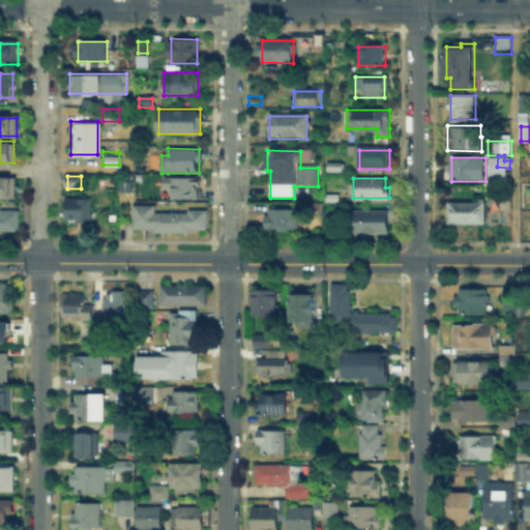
[(0,179),(17,179),(17,199),(0,199),(0,179)]
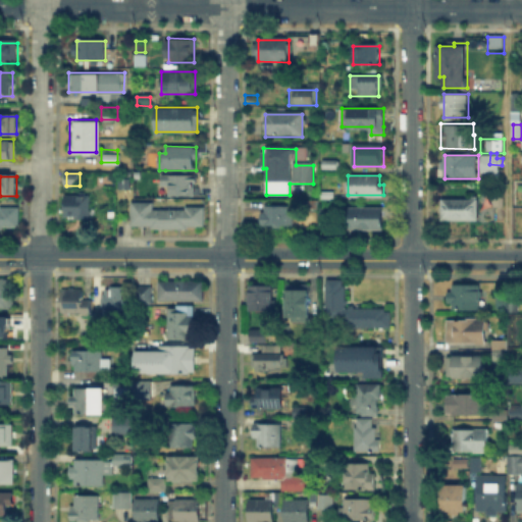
[(115,176),(115,188),(127,188),(127,176),(115,176)]
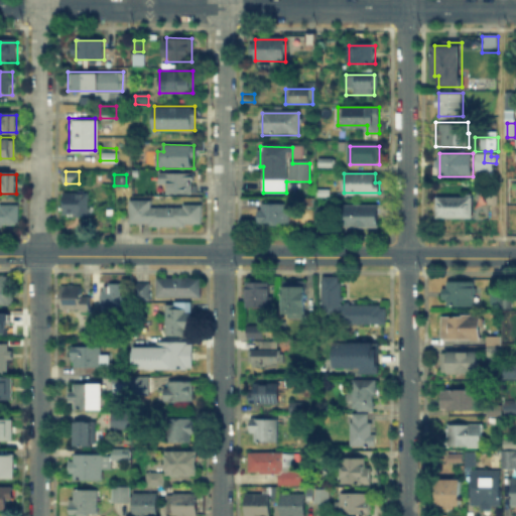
[(198,175),(198,195),(160,195),(160,175),(198,175)]
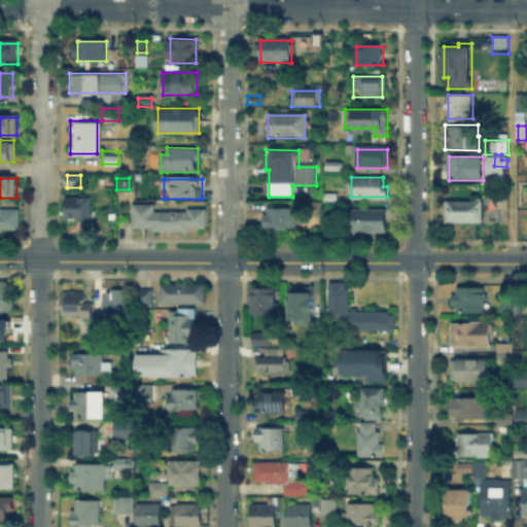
[(499,209),(499,195),(510,195),(510,209),(499,209)]
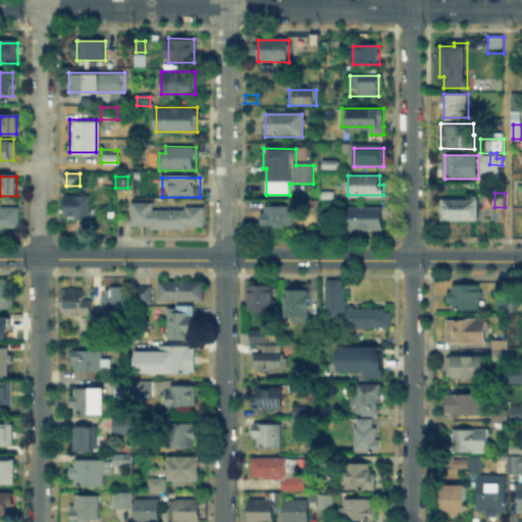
[(66,197),(93,197),(93,219),(66,219),(66,197)]
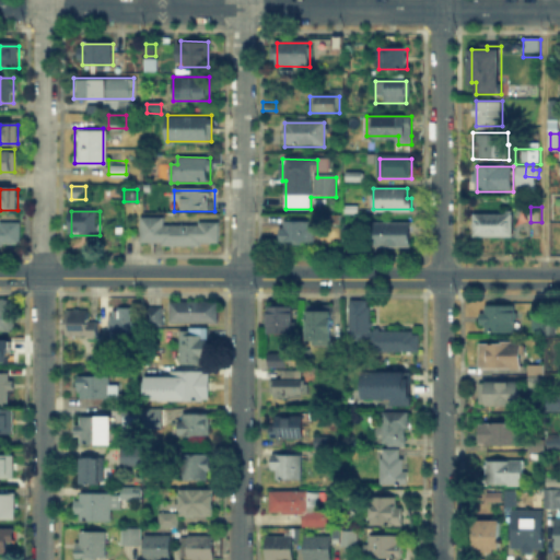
[(329,223),(329,214),(342,214),(342,223),(329,223)]
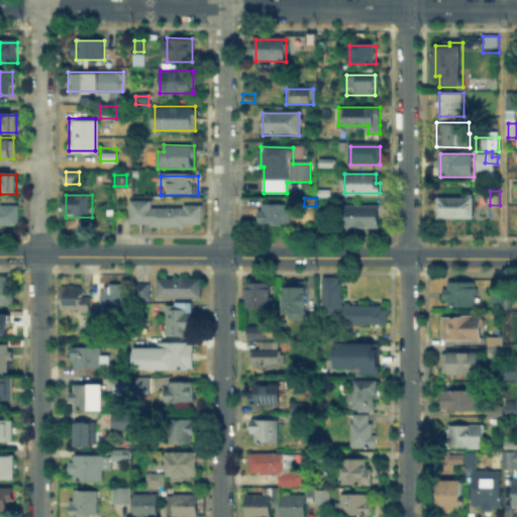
[(474,198),(474,220),(438,220),(438,198),(474,198)]
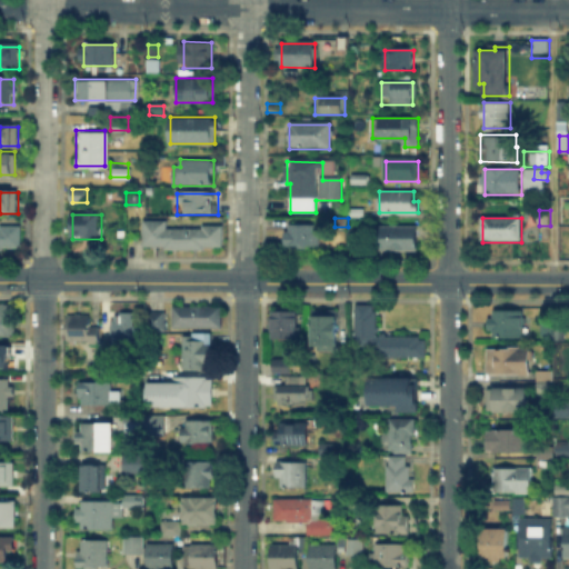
[(140,219),(140,243),(162,243),(162,248),(201,248),(201,243),(220,243),(220,222),(199,222),(199,225),(166,225),(166,219),(140,219)]
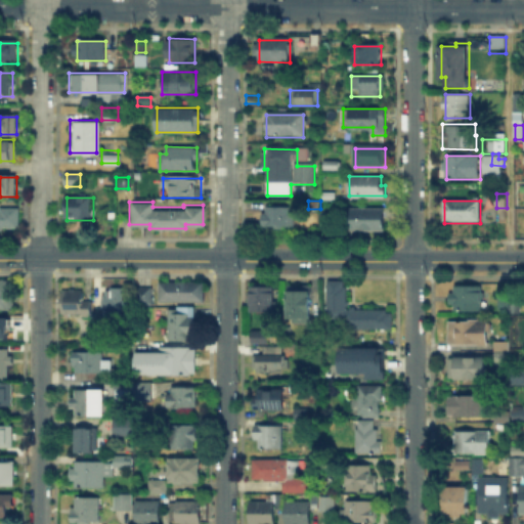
[(0,206),(16,206),(16,226),(0,226),(0,206)]
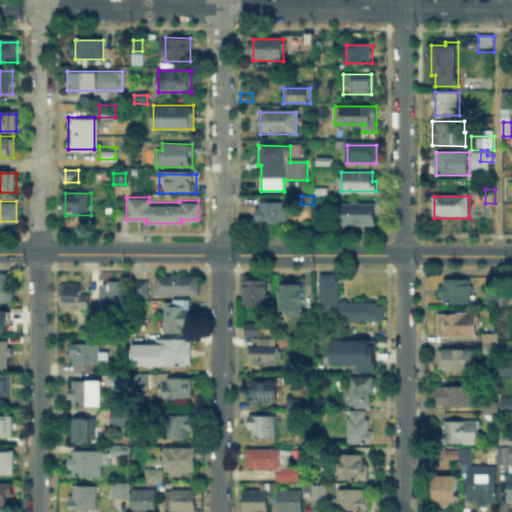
[(258,220),(258,201),(285,201),(285,220),(258,220)]
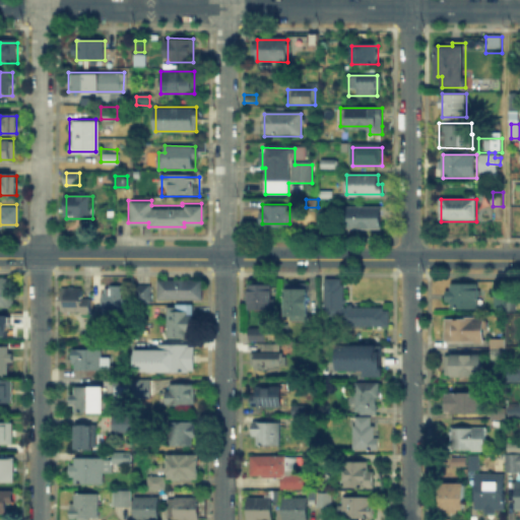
[(345,229),(345,206),(381,206),(381,229),(345,229)]
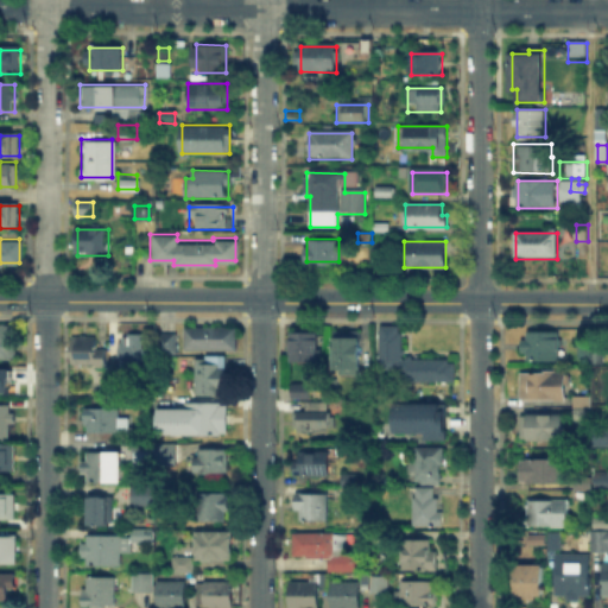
[(233,324),(181,325),(181,349),(234,348),(233,324)]
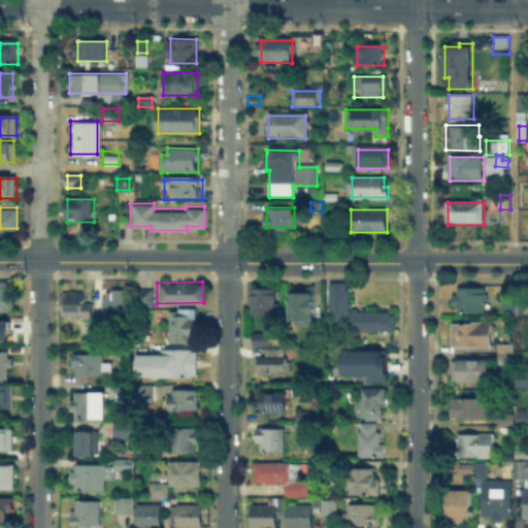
[(0,283),(17,283),(17,314),(0,314),(0,283)]
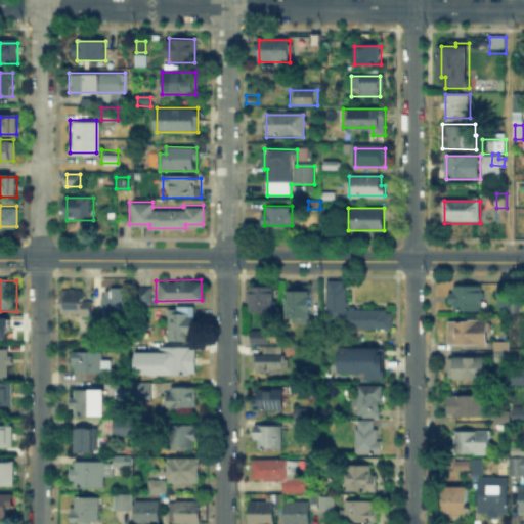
[(347,282),(347,310),(391,311),(391,329),(345,329),(345,319),(329,319),(329,282),(347,282)]
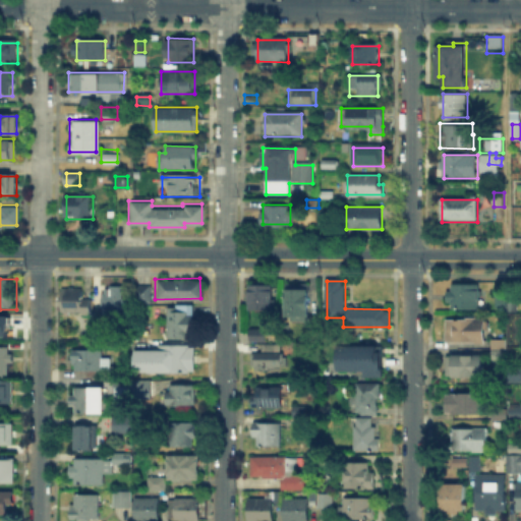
[(149,302),(149,284),(134,284),(134,301),(149,302)]
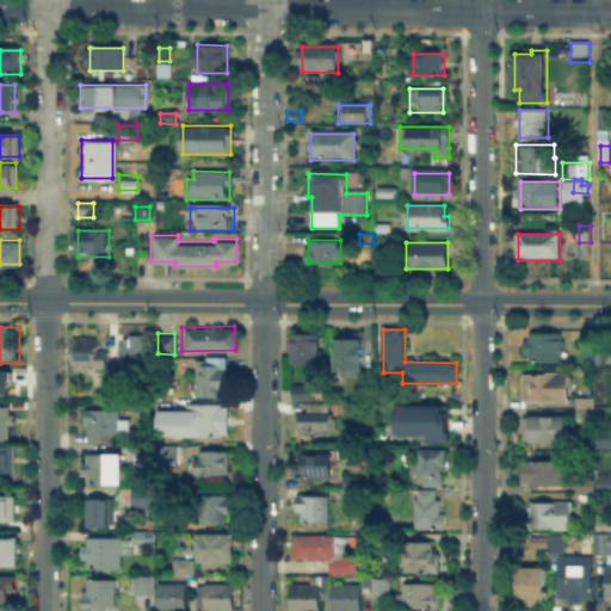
[(292,362),(292,334),(319,334),(319,362),(292,362)]
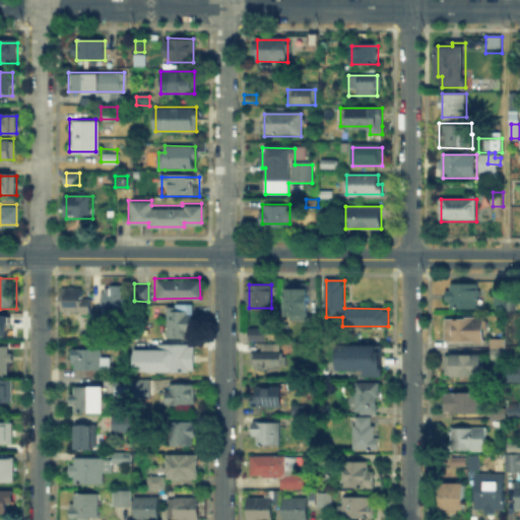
[(285,317),(286,284),(308,284),(308,317),(285,317)]
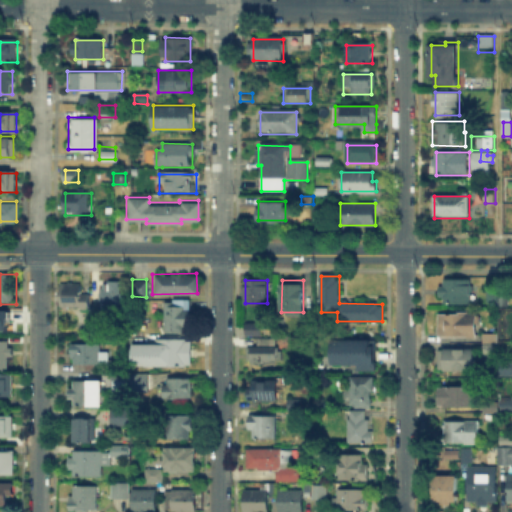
[(472,281),(472,302),(444,302),(444,298),(437,298),(438,289),(444,289),(444,281),(472,281)]
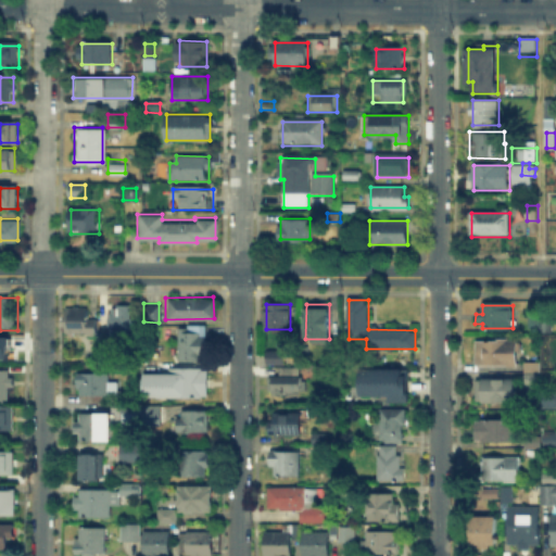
[(110,336),(110,308),(138,308),(138,336),(110,336)]
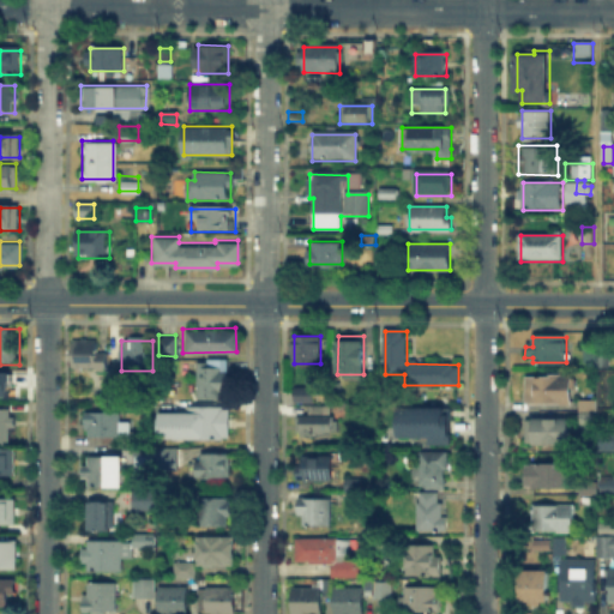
[(97,342),(97,355),(107,355),(107,372),(97,372),(97,367),(73,367),(73,342),(97,342)]
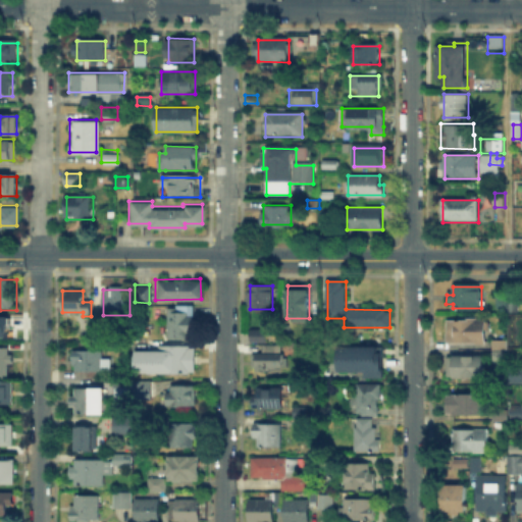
[(497,297),(519,297),(519,317),(497,317),(497,297)]
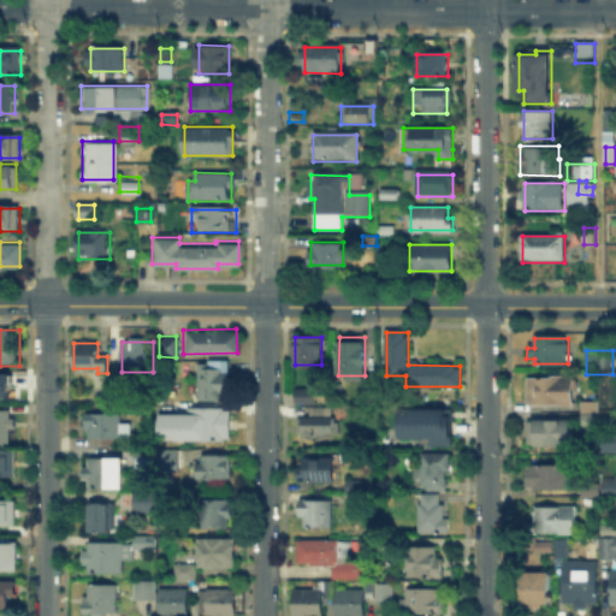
[(223,400),(202,400),(202,366),(208,366),(208,362),(230,362),(230,391),(223,391),(223,400)]
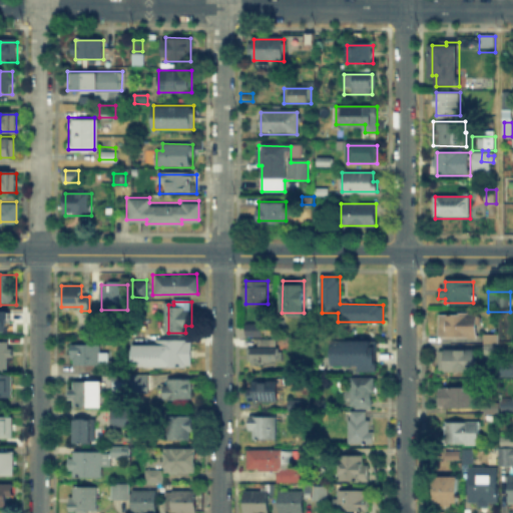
[(0,310),(11,310),(11,311),(8,311),(8,330),(0,330),(0,310)]
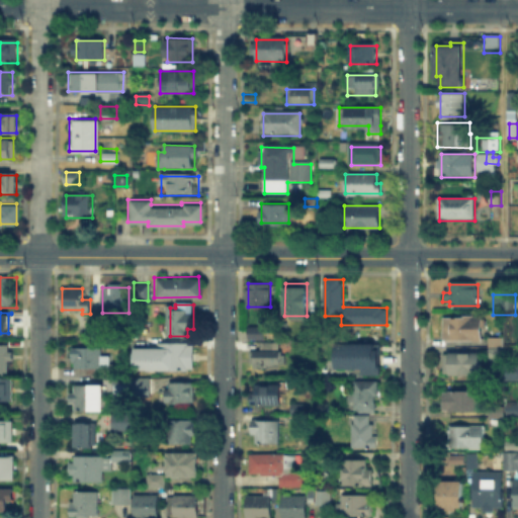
[(444,319),(483,319),(483,342),(443,342),(444,319)]
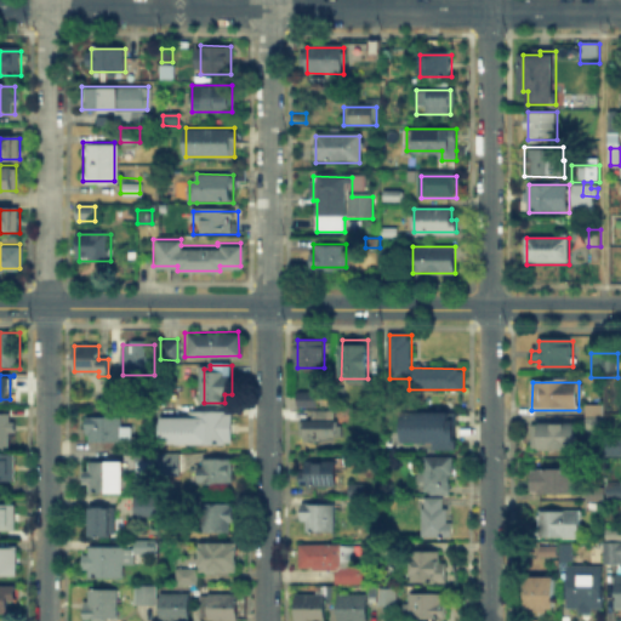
[(300,406),(300,394),(317,394),(317,406),(300,406)]
